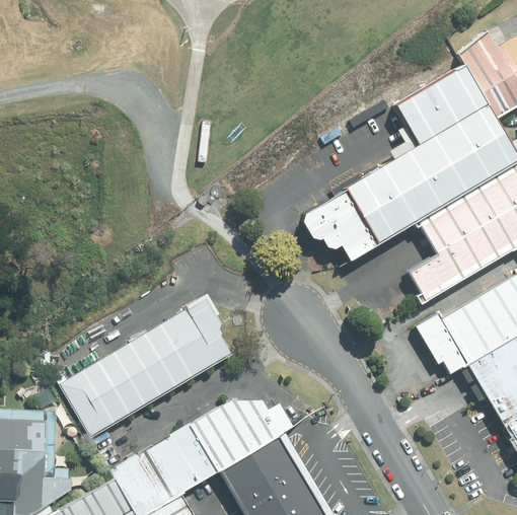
[(516,34),(494,50),(487,38),(457,54),(466,69),(497,121),(516,108),(516,34)]
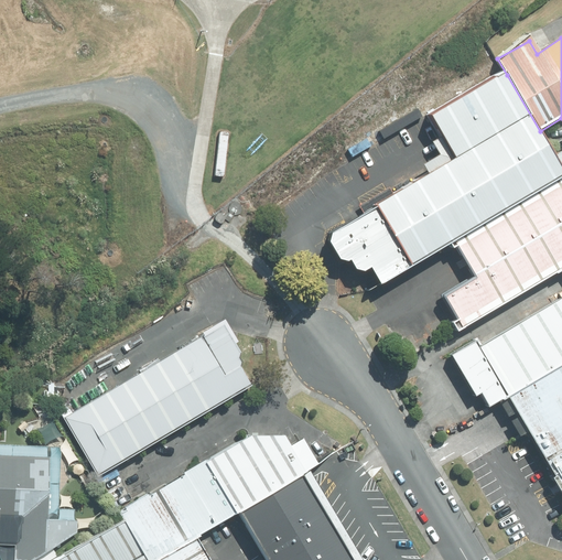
[(373,270),(385,291),(458,246),(561,181),(561,160),(540,131),(507,75),(431,120),(453,157),(325,234),(343,264),(355,257),(365,275),(373,270)]
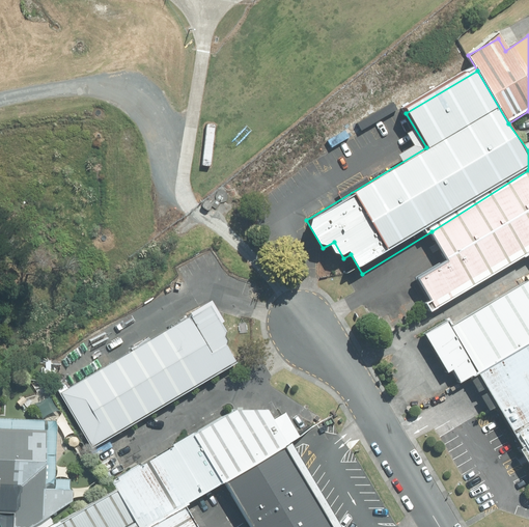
[(417,280),(437,312),(528,257),(528,170),(432,231),(450,261),(417,280)]
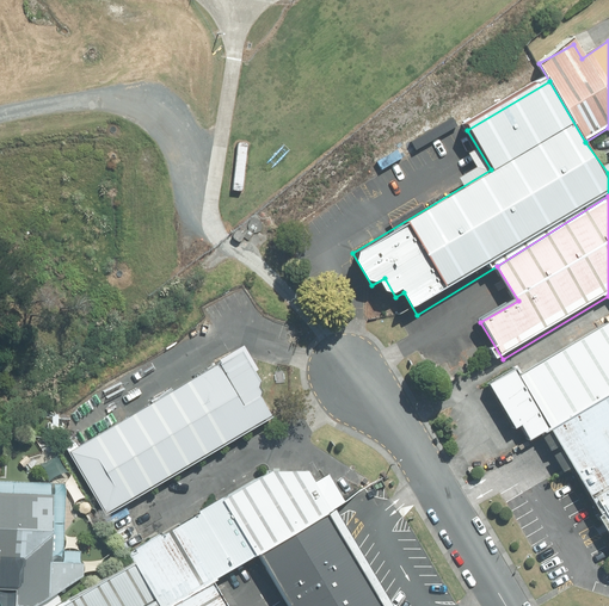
[(522,422),(534,441),(554,431),(608,399),(608,315),(488,384),(514,427),(522,422)]
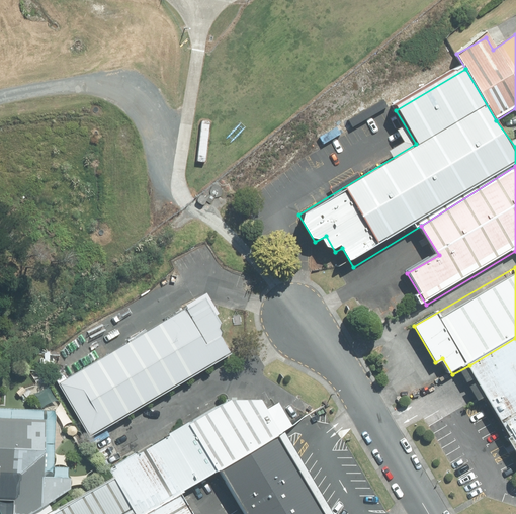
[(205,296),(56,383),(85,434),(236,348),(205,296)]
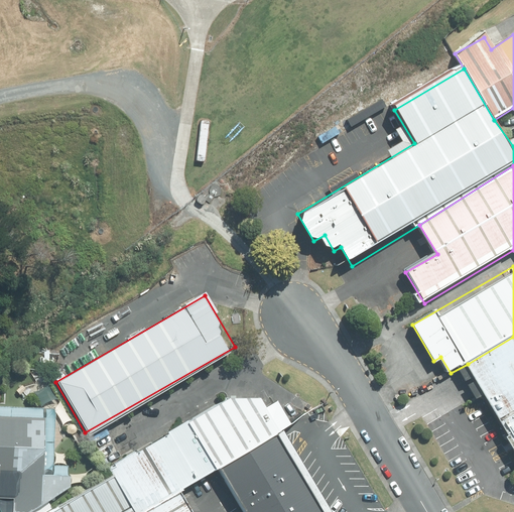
[(513,337),(468,364),(513,443),(513,337)]
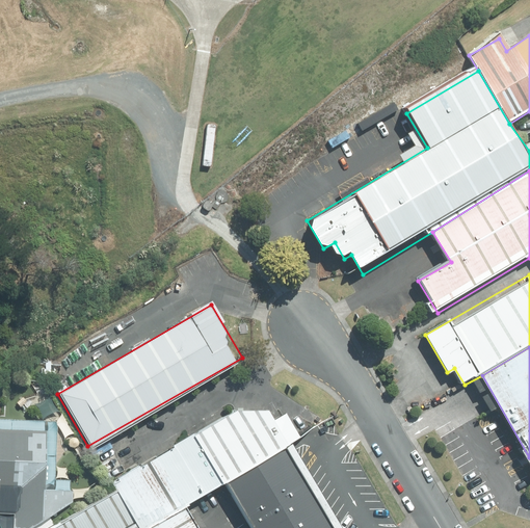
[(233,411),(115,479),(122,491),(144,527),(154,527),(189,508),(187,503),(226,482),(288,447),(295,440),(275,412),(233,411)]
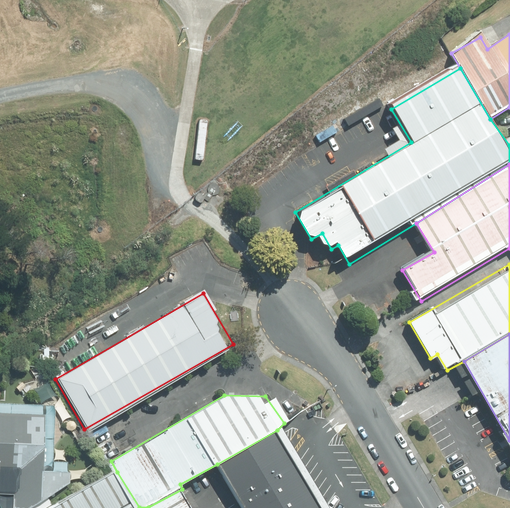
[(0,404),(0,501),(50,505),(57,408),(0,404)]
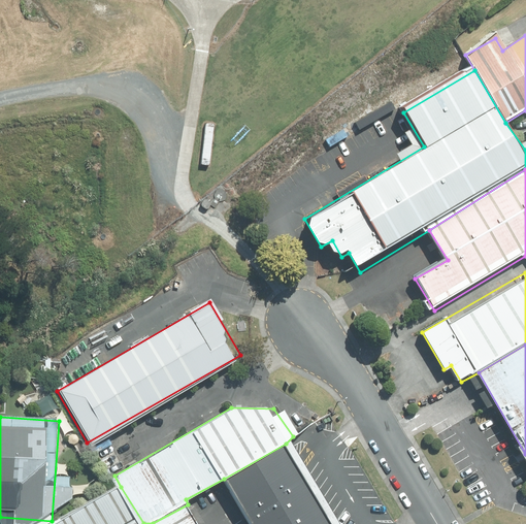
[(224,479),(250,523),(331,523),(286,444),(224,479)]
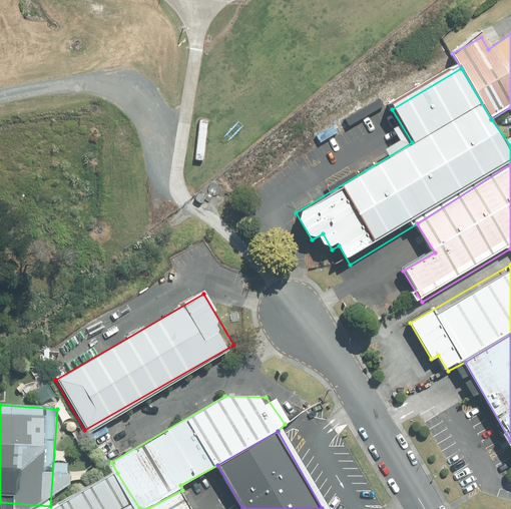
[(55,508),(139,508),(117,473),(55,508)]
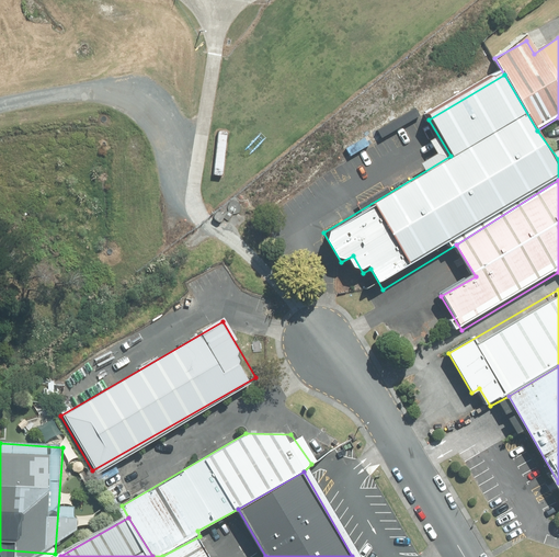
[(212,556),(200,536),(162,556),(212,556)]
